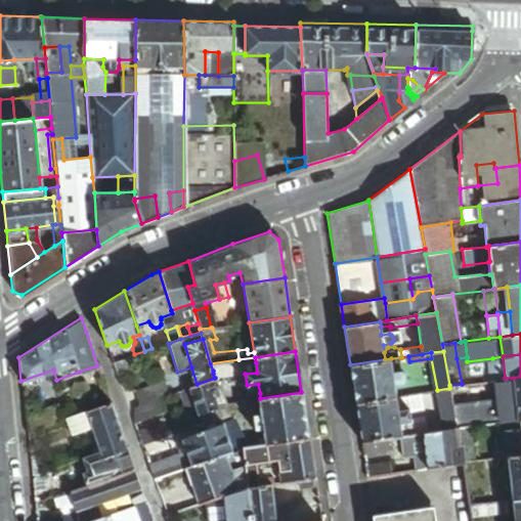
[(134,364),(131,355),(113,361),(116,368),(120,366),(122,368),(134,364)]
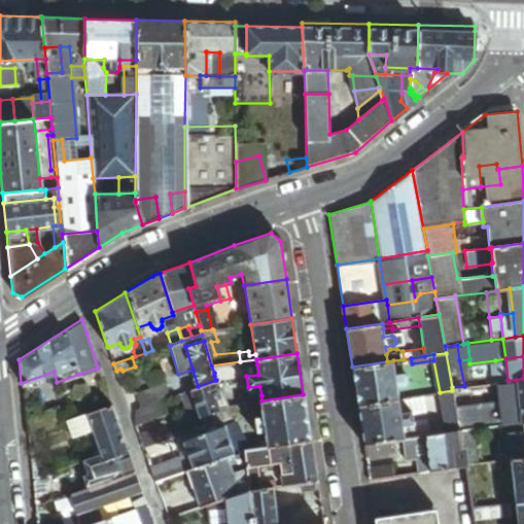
[(505,358),(495,360),(497,373),(499,373),(499,381),(508,380),(505,358)]
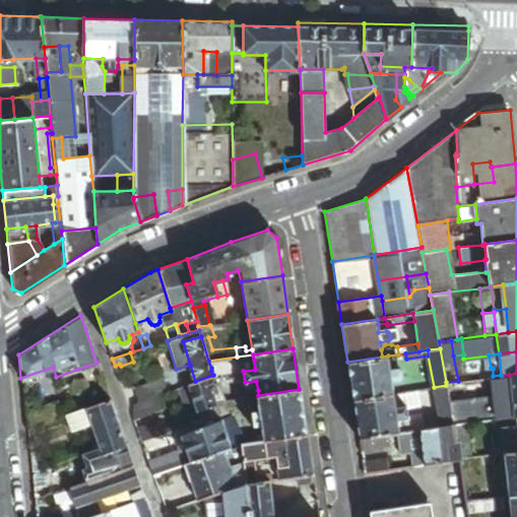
[(382,357),(347,362),(352,399),(393,393),(391,380),(400,379),(402,376),(401,368),(397,367),(389,368),(388,356),(382,357)]
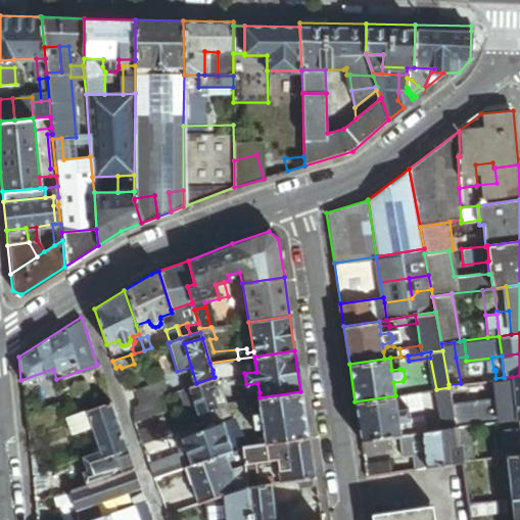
[(136,404),(160,396),(166,394),(159,374),(130,384),(136,404)]
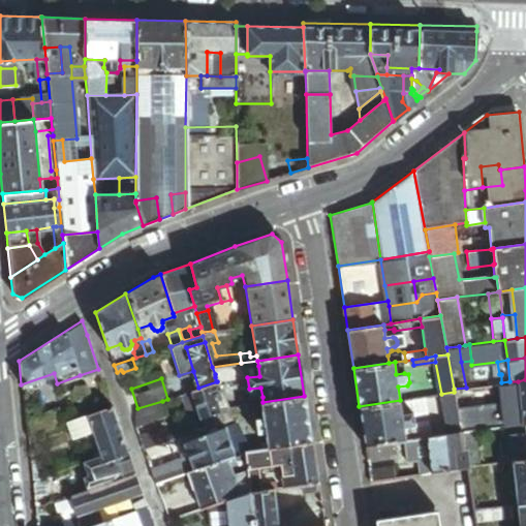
[(220,390),(217,381),(198,388),(190,391),(190,393),(198,418),(203,416),(217,411),(211,393),(220,390)]
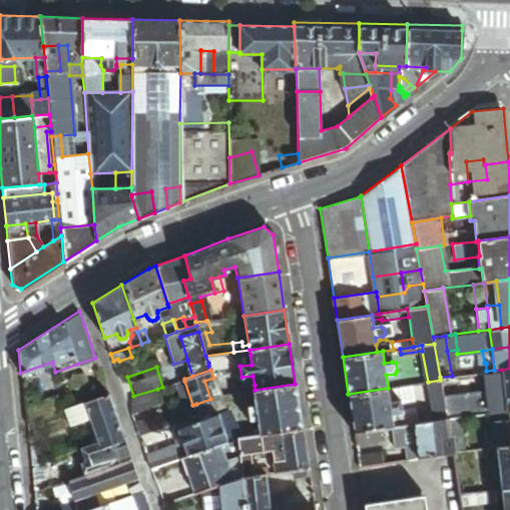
[(509,410),(502,370),(494,370),(486,371),(452,376),(459,416),(460,416),(509,410)]
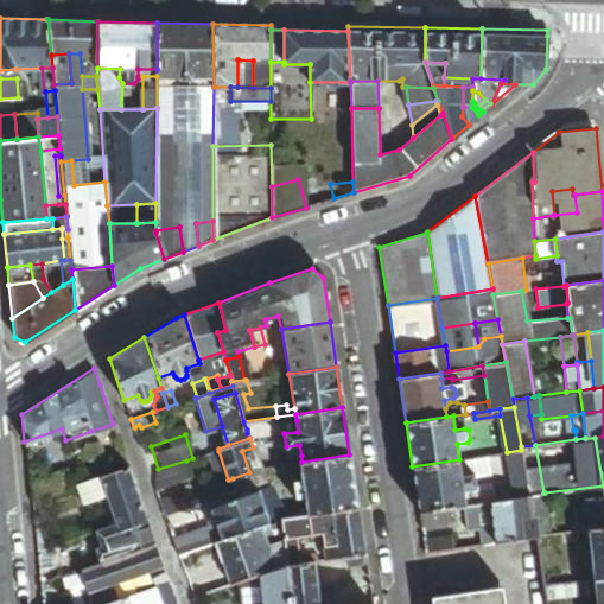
[(258,458),(253,447),(242,451),(249,472),(262,468),(258,458)]
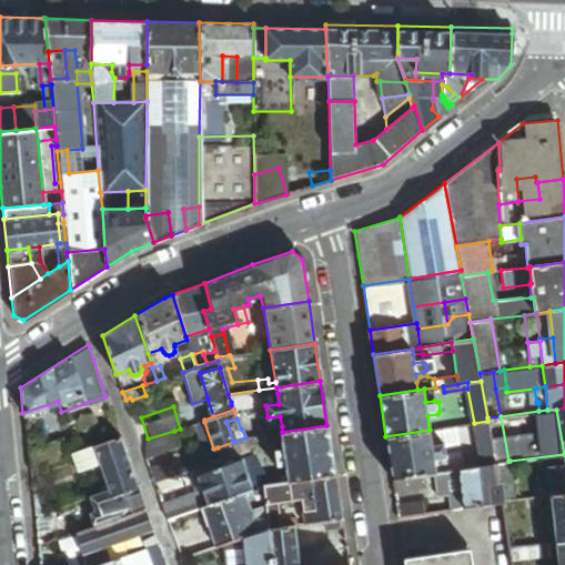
[(494,454),(487,421),(474,423),(475,430),(481,465),(495,463),(494,454)]
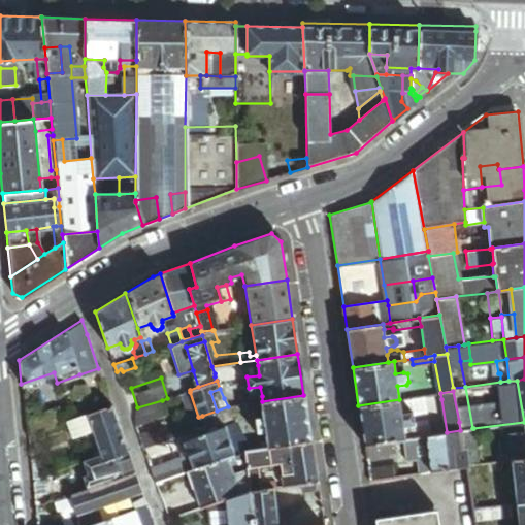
[(198,417),(190,392),(188,396),(195,416),(198,417)]
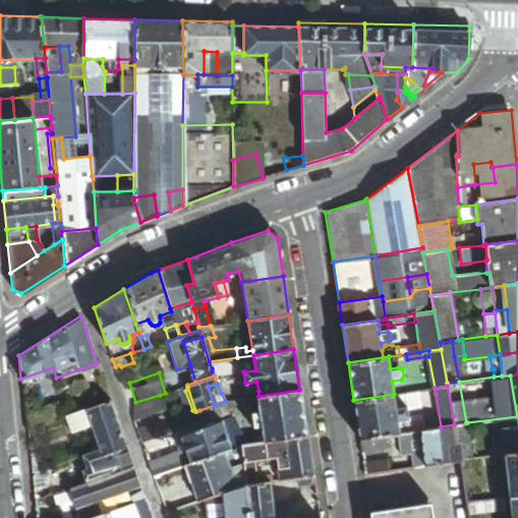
[(436,394),(435,388),(415,391),(416,397),(436,394)]
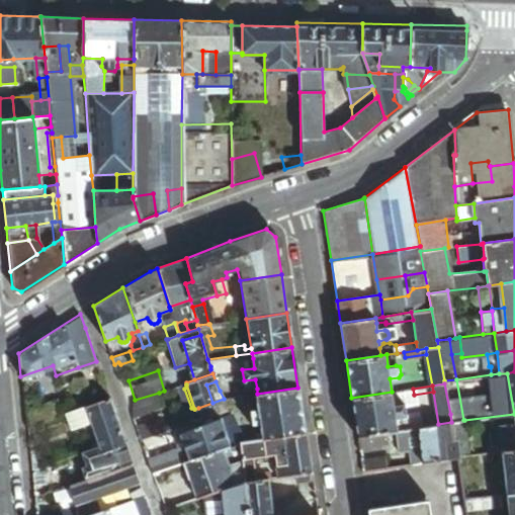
[(304,432),(297,388),(257,394),(256,394),(258,404),(258,409),(260,423),(262,432),(263,438),(270,437),(304,432)]
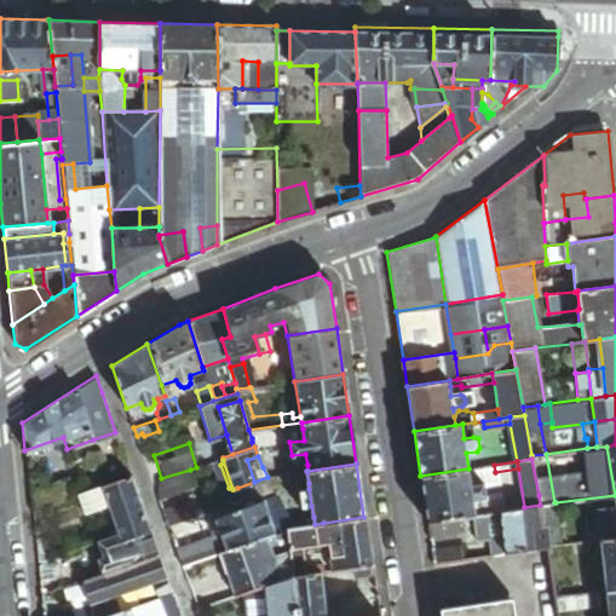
[(468,468),(420,476),(427,522),(459,517),(475,514),(473,499),(487,496),(484,484),(471,485),(468,468)]
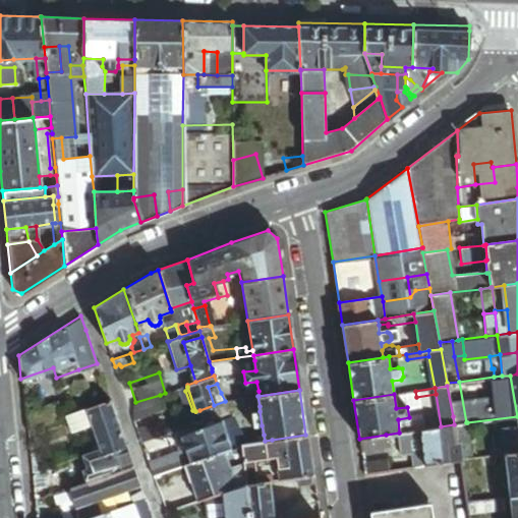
[(132,404),(132,417),(164,406),(160,395),(135,402),(132,404)]
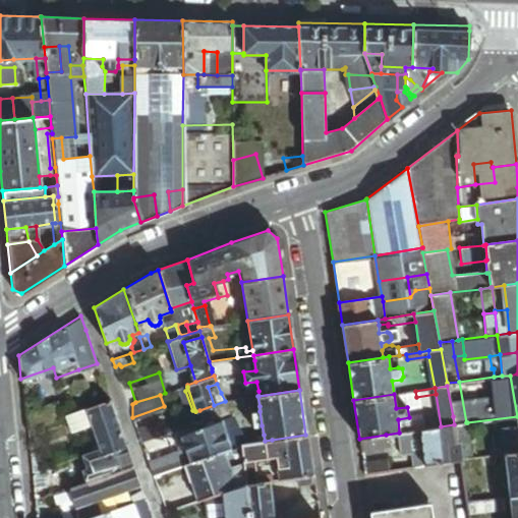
[(257,396),(239,399),(225,401),(229,410),(229,411),(233,418),(237,427),(239,434),(240,439),(241,444),(265,441),(264,435),(256,432),(250,428),(244,408),(260,406),(257,396)]
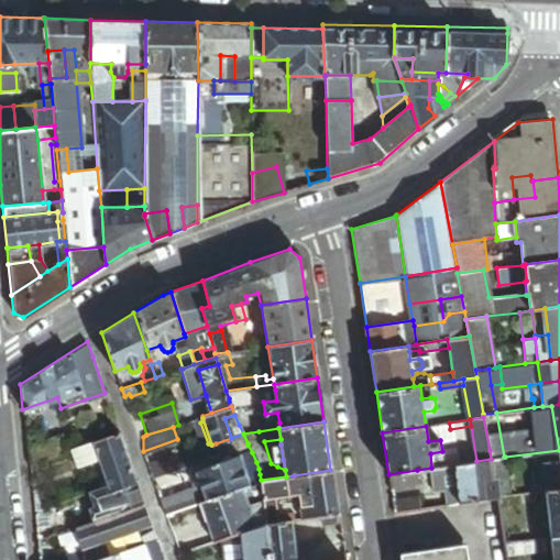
[(109,487),(135,481),(118,431),(95,439),(100,457),(109,483),(108,484),(109,487)]
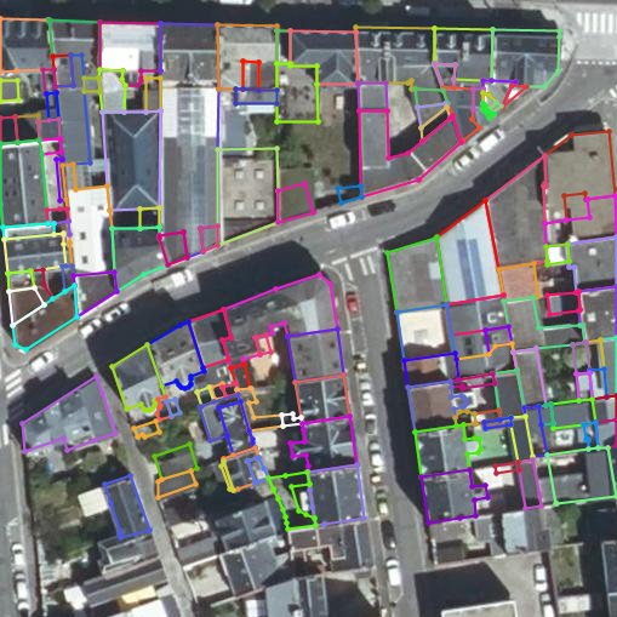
[(273,489),(268,478),(255,483),(260,493),(267,491),(273,489)]
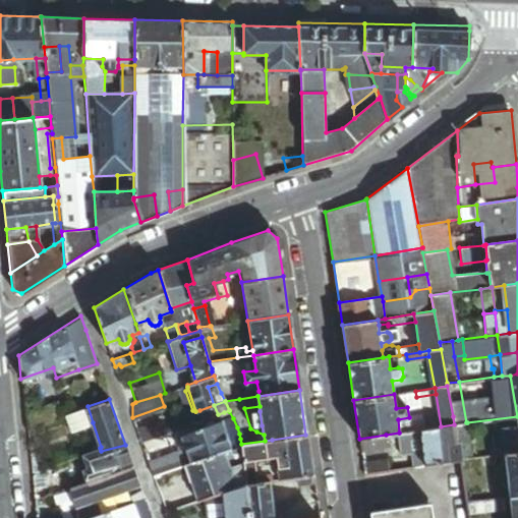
[(199,410),(203,420),(218,414),(214,405),(199,410)]
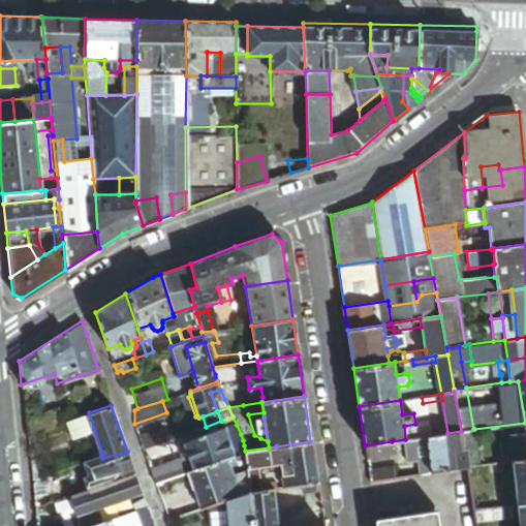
[(94,429),(89,412),(67,421),(72,436),(94,429)]
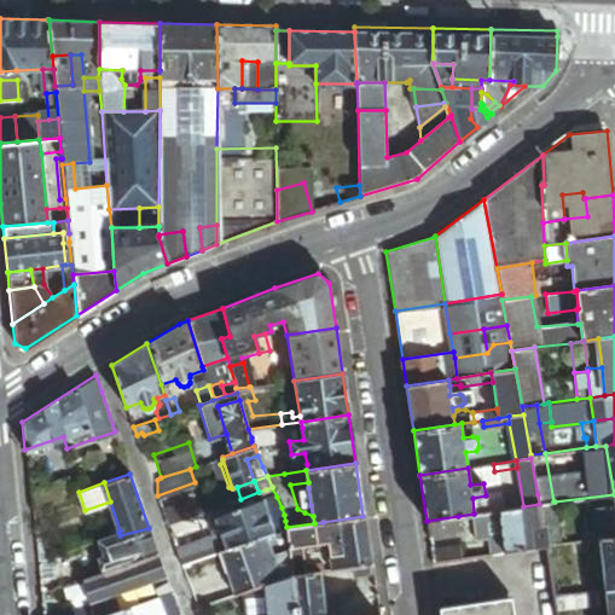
[(272,488),(272,487),(266,489),(270,499),(277,497),(272,488)]
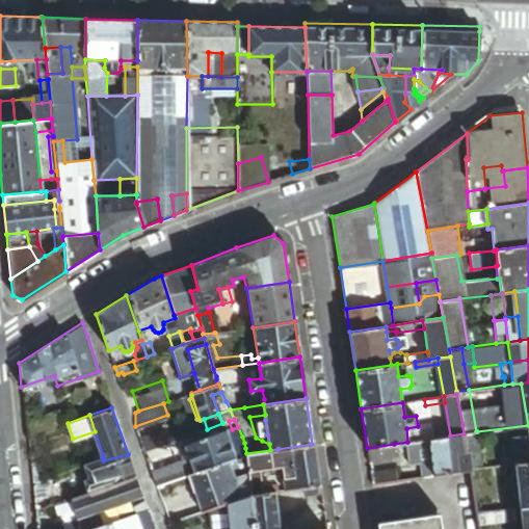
[(261,435),(267,434),(265,420),(259,421),(261,435)]
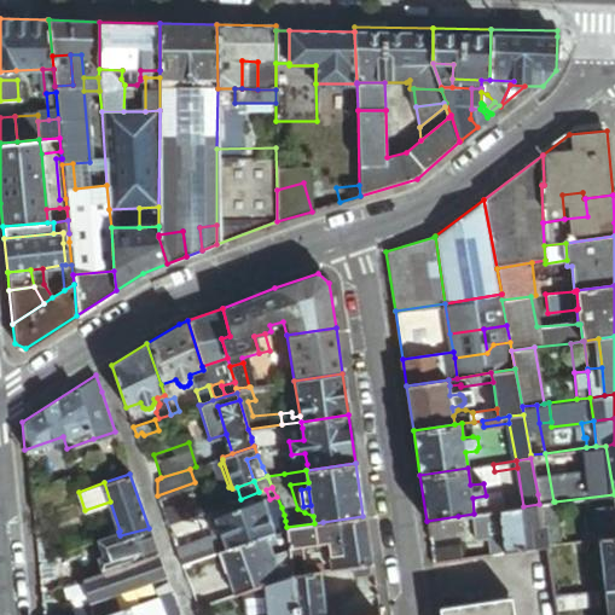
[(261,500),(215,516),(221,535),(225,547),(226,549),(265,535),(272,533),(266,514),(261,502),(261,500)]
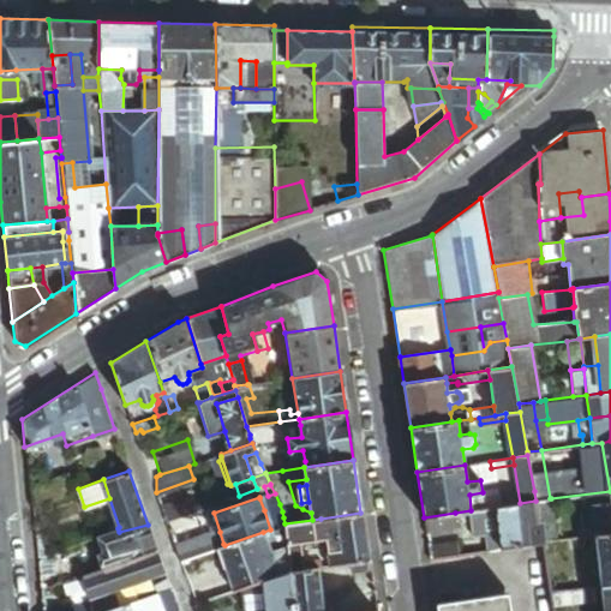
[(159,502),(165,519),(177,515),(171,498),(159,502)]
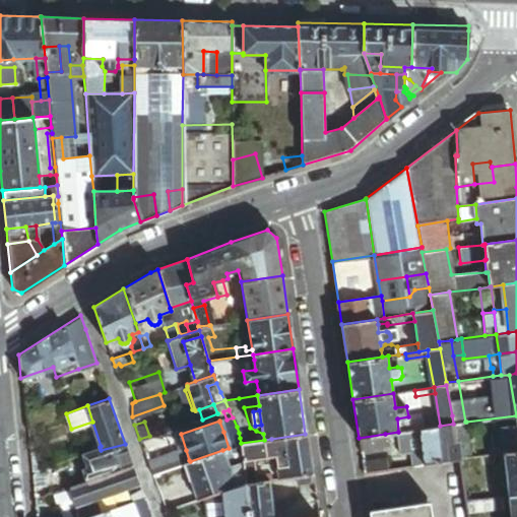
[(465,422),(453,424),(456,442),(459,458),(471,457),(466,422),(465,422)]
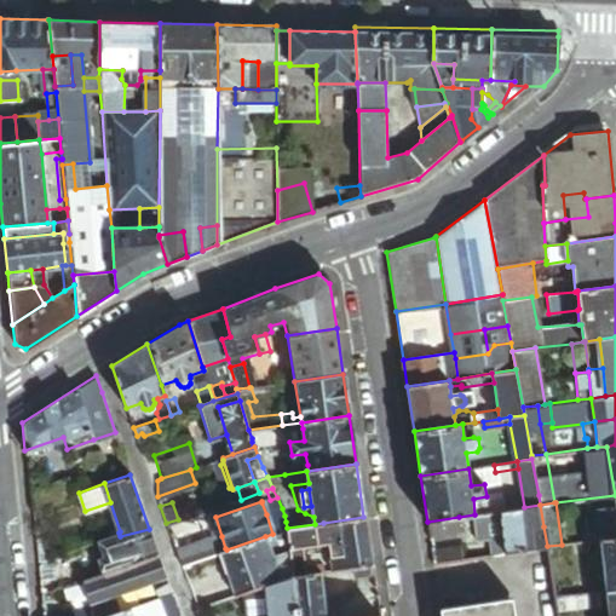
[(543,527),(540,505),(524,507),(499,511),(505,552),(534,548),(531,528),(543,527)]
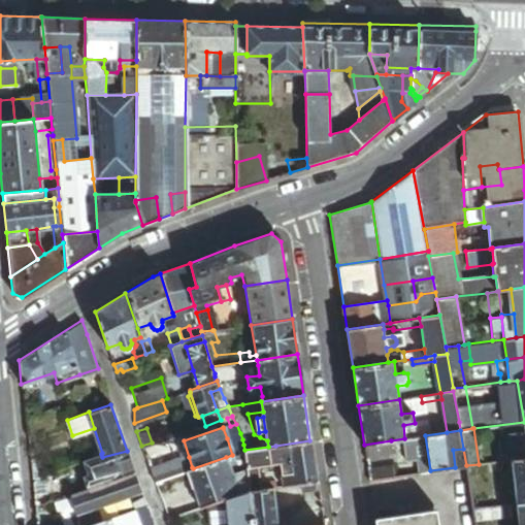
[(236,447),(243,445),(242,439),(240,433),(227,438),(232,455),(237,453),(236,447)]
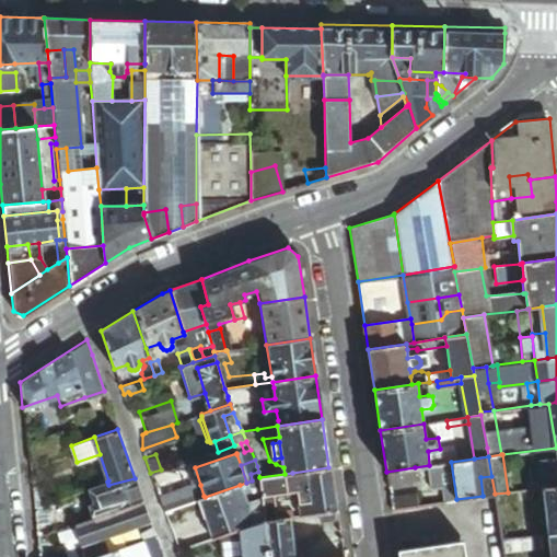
[(556,472),(555,472),(554,460),(538,462),(543,488),(556,486),(556,472)]
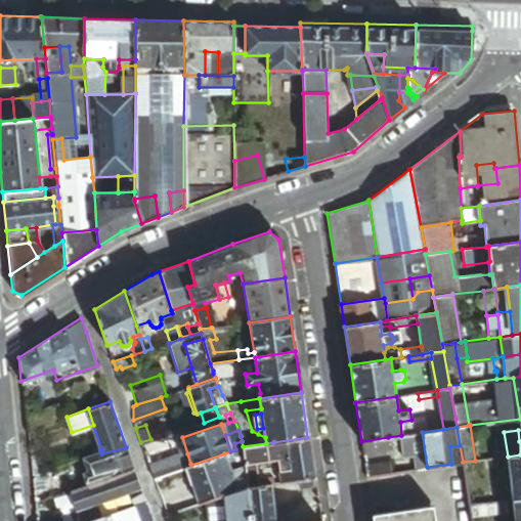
[(427,467),(422,432),(407,434),(409,447),(401,448),(402,457),(414,454),(416,469),(427,467)]
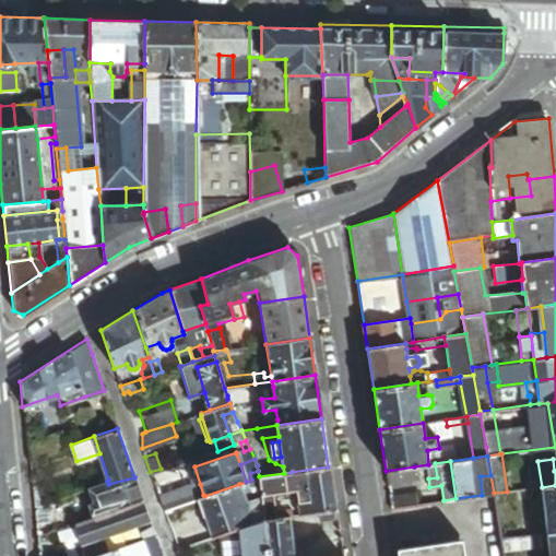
[(428,464),(414,466),(416,481),(428,478),(437,477),(435,463),(428,464)]
